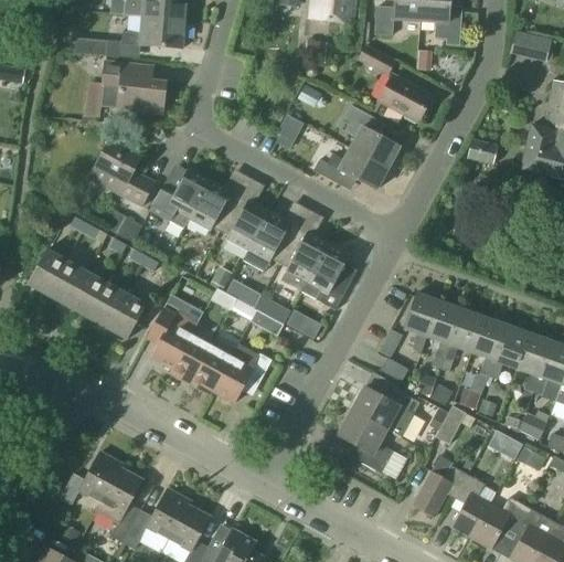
[(142,17),(184,20),(185,0),(125,0),(124,16),(142,17)]
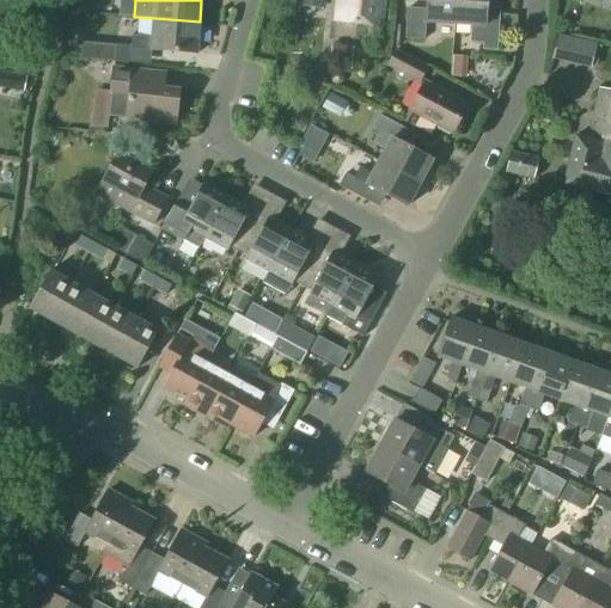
[(335,0),(334,18),(380,24),(383,0),(335,0)]
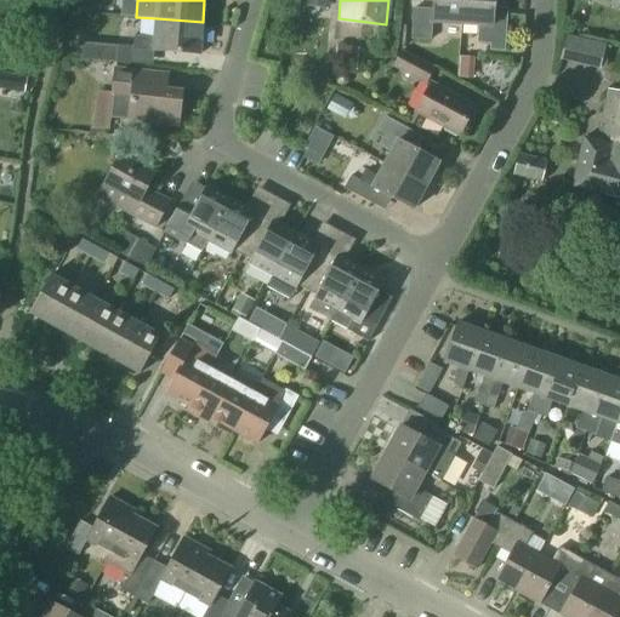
[(432,21),(461,23),(462,0),(433,0),(432,7),(414,6),(411,36),(431,38),(432,21)]
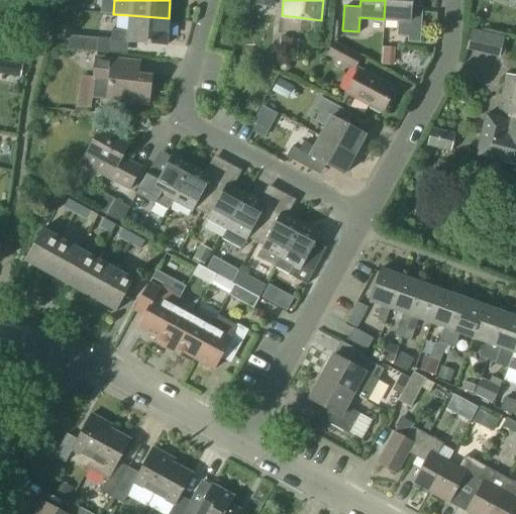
[(385,0),(384,19),(398,20),(397,34),(408,35),(407,40),(419,40),(421,10),(410,9),(410,0),(385,0)]
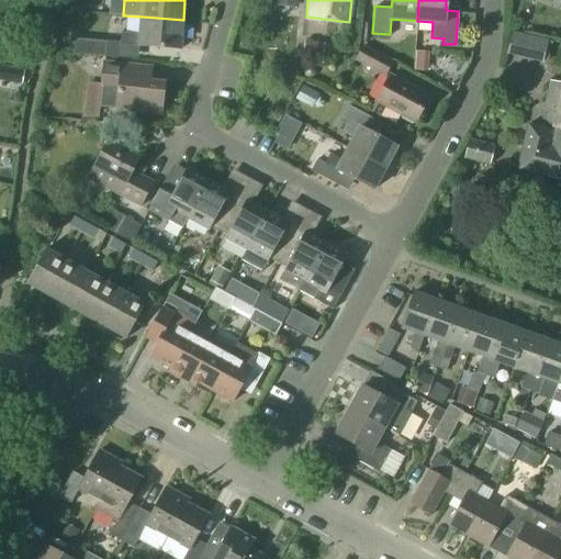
[(142,31),(122,30),(121,45),(181,48),(183,20),(142,17),(142,31)]
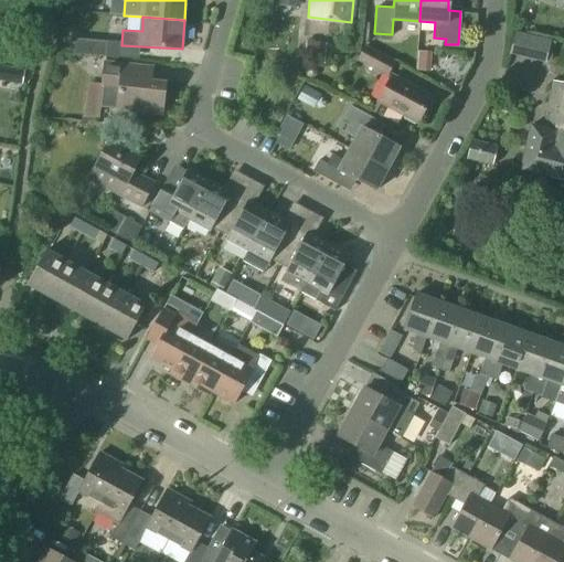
[(75,36),(74,52),(107,54),(108,39),(75,36)]
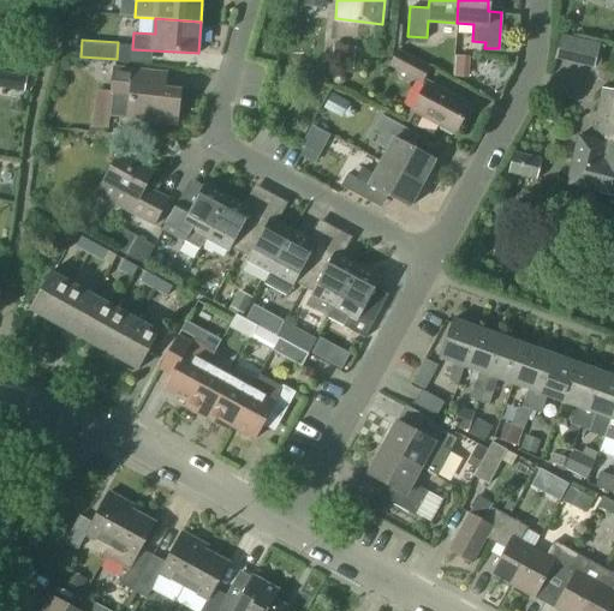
[(389,63),(422,79),(428,65),(397,49),(389,63)]
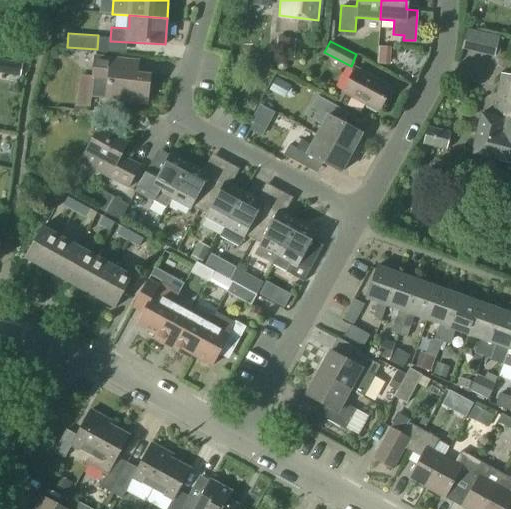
[(146,102),(149,76),(127,73),(128,61),(95,57),(91,96),(146,102)]
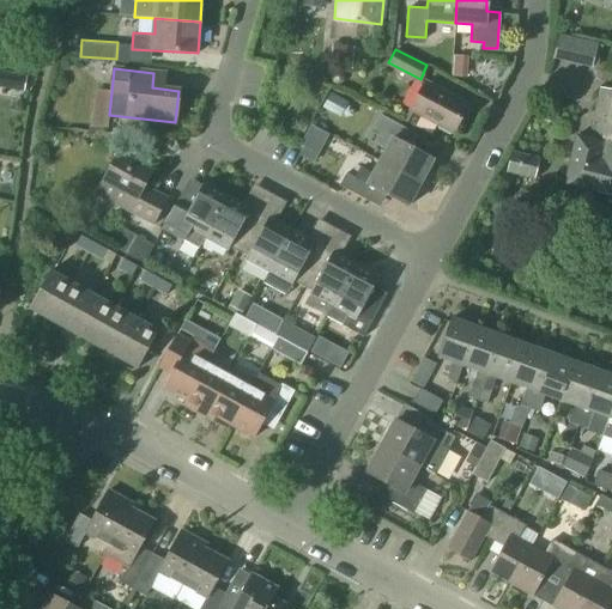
[(0,69),(0,84),(25,90),(28,75),(0,69)]
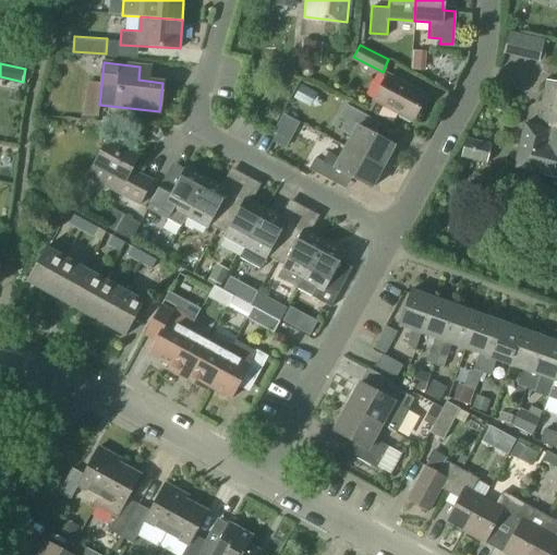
[(374,97),(412,119),(425,94),(388,73),(374,97)]
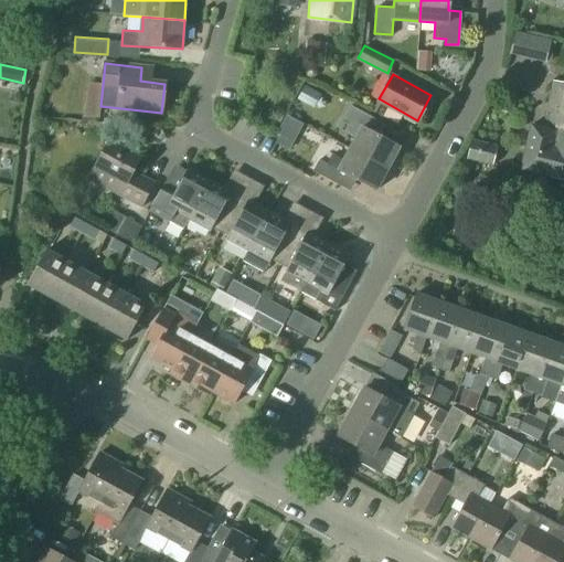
[(520,169),(550,177),(556,147),(559,147),(563,125),(563,82),(553,80),(543,126),(530,123),(520,169)]
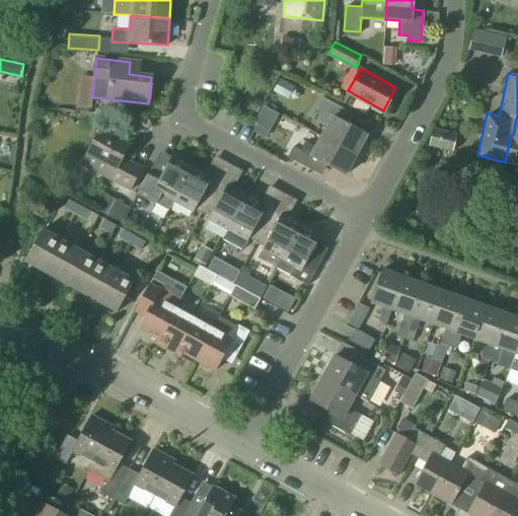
[(279,74),(272,86),(286,94),(293,82),(279,74)]
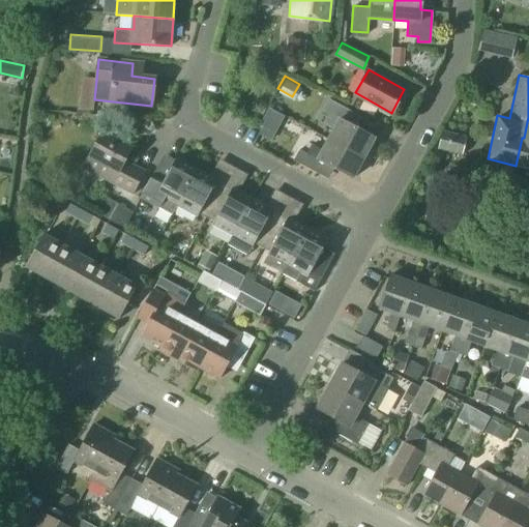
[(334,127),(328,139),(363,157),(375,137),(349,123),(355,113),(329,98),(323,109),(328,112),(323,121),(334,127)]
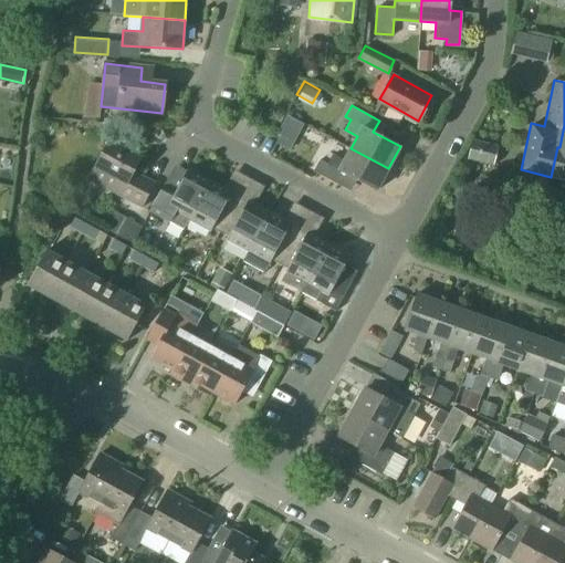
[(115,123),(116,110),(104,108),(102,122),(115,123)]
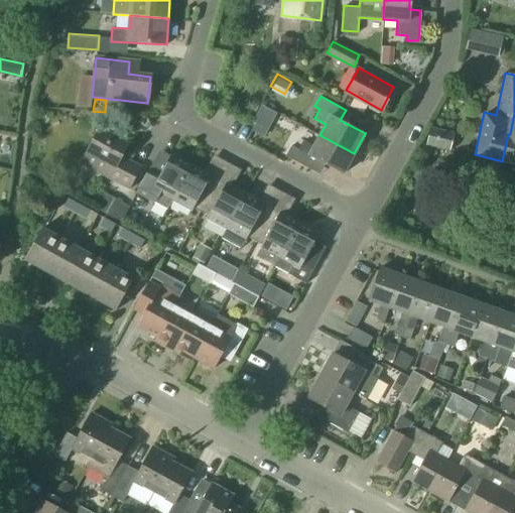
[(508,134),(502,161),(514,163),(514,114),(510,134),(508,134)]
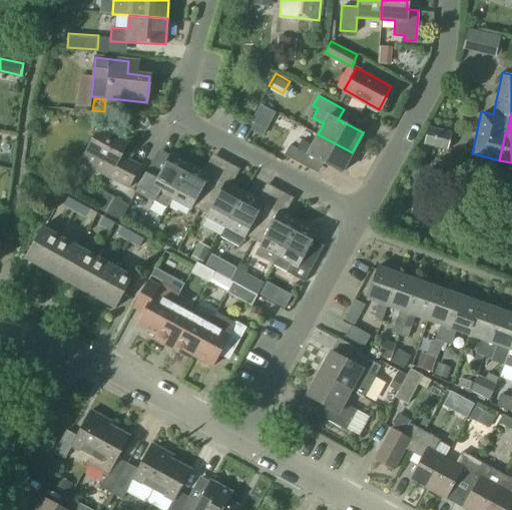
[(266,126),(254,120),(253,122),(250,127),(262,133),(266,126)]
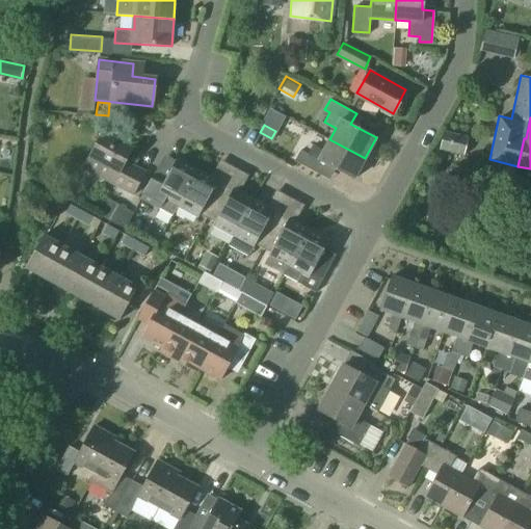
[(437,148),(463,153),(468,135),(443,130),(437,148)]
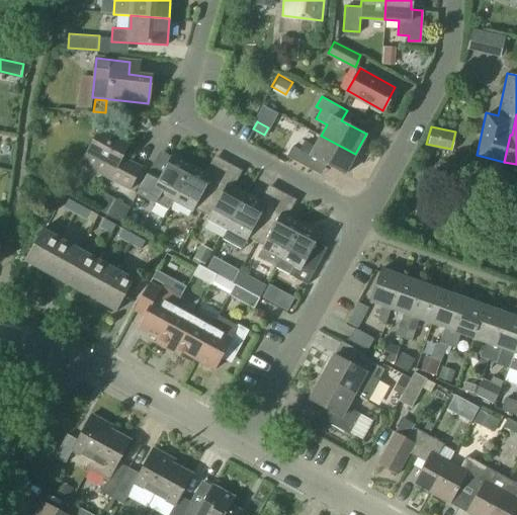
[(128,146),(99,130),(82,162),(130,188),(141,168),(121,158),(128,146)]
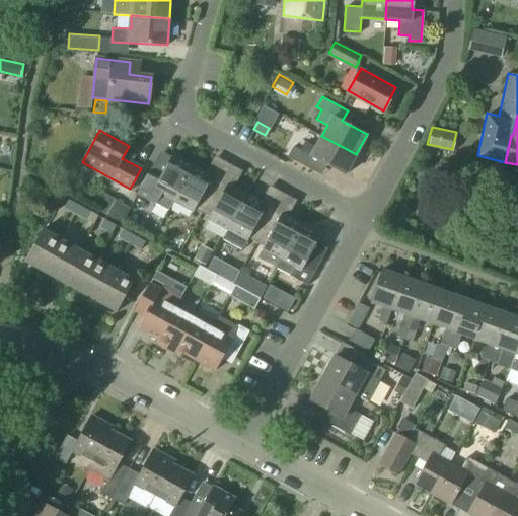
[(356,154),(321,136),(315,146),(305,140),(300,149),(293,145),(287,155),(314,170),(320,160),(346,173),(356,154)]
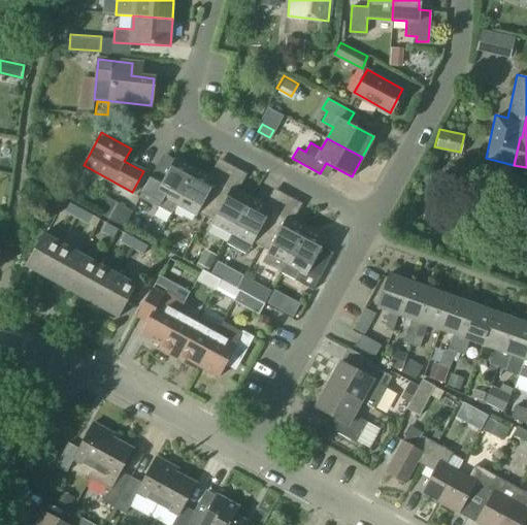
[(236,176),(241,163),(212,153),(208,167),(236,176)]
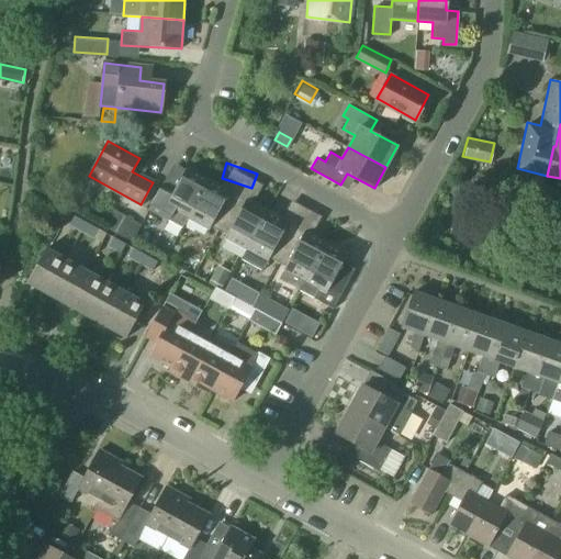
[(186,216),(206,179),(186,168),(172,192),(160,186),(148,209),(180,226),(186,216)]
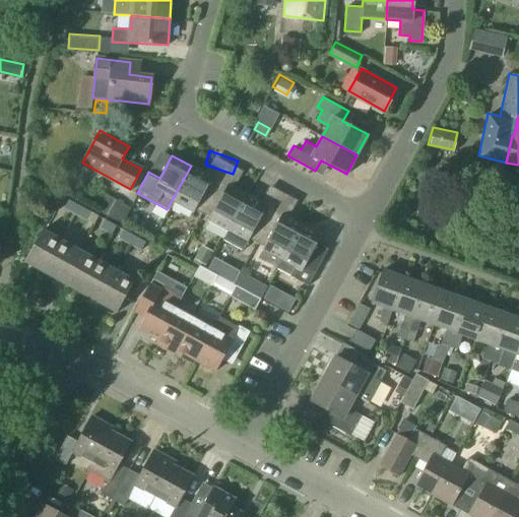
[(194,206),(202,211),(216,184),(209,180),(211,177),(191,166),(172,200),(191,210),(194,206)]
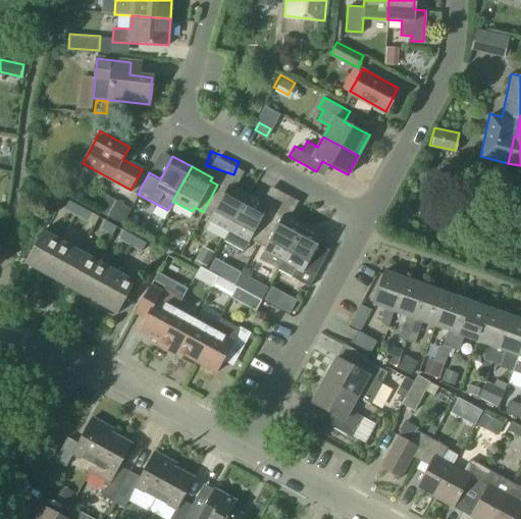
[(455,222),(464,187),(426,177),(418,213),(455,222)]
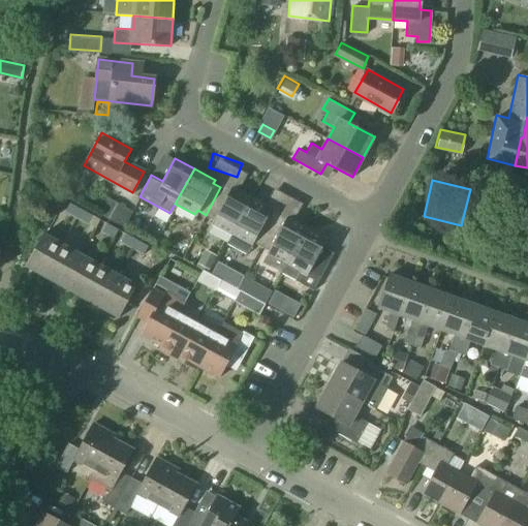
[(228,192),(220,187),(206,215),(213,219),(211,222),(231,234),(251,199),(230,188),(228,192)]
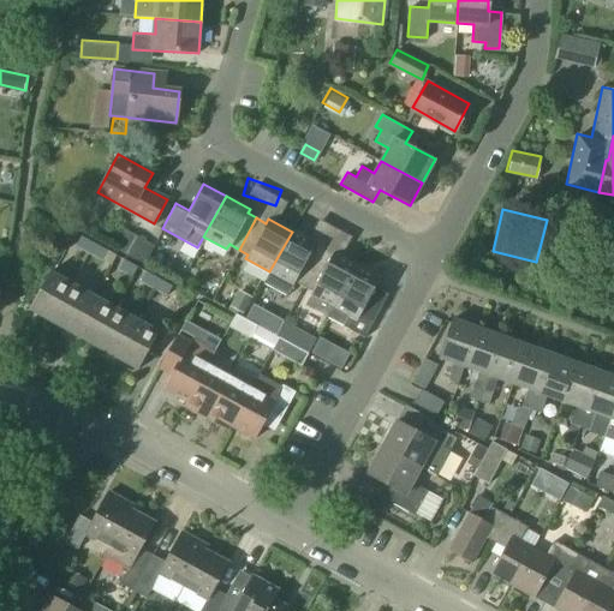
[(115,247),(135,257),(138,251),(145,255),(151,244),(125,229),(115,247)]
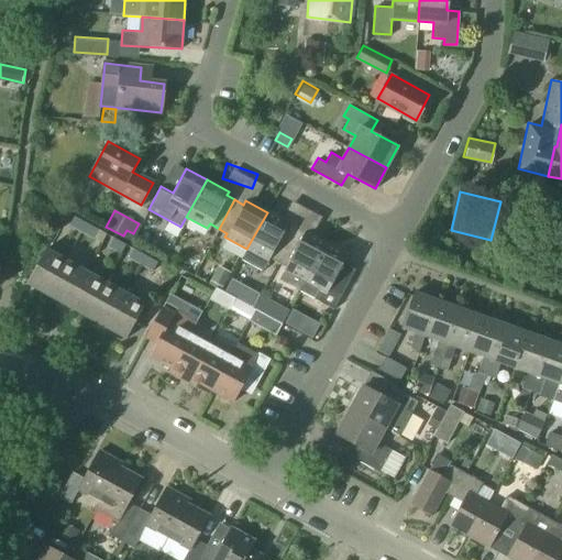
[(287,223),(267,212),(246,249),(241,260),(261,271),(268,256),(277,261),(294,232),(285,227),(287,223)]
